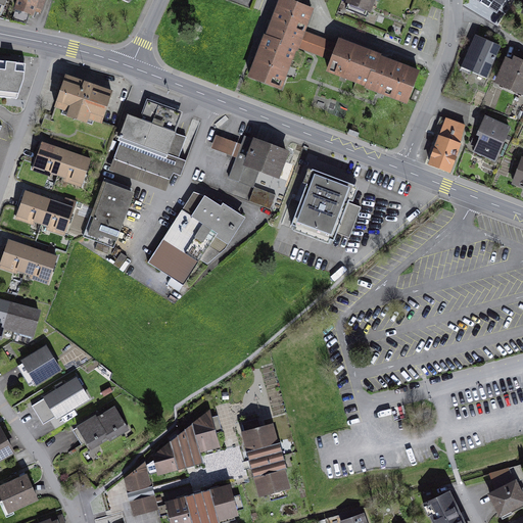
[(45,0),(19,0),(16,9),(33,14),(35,8),(42,10),(45,0)]
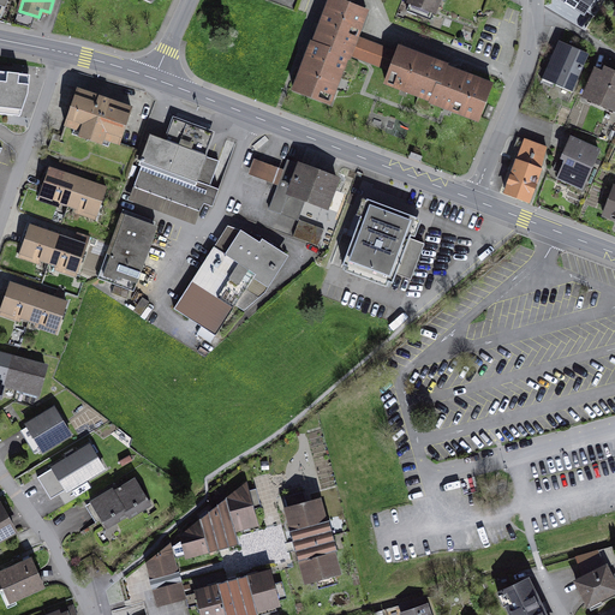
[(330,0),(314,45),(348,58),(350,58),(351,55),(357,39),(366,12),(334,0),(330,0)]
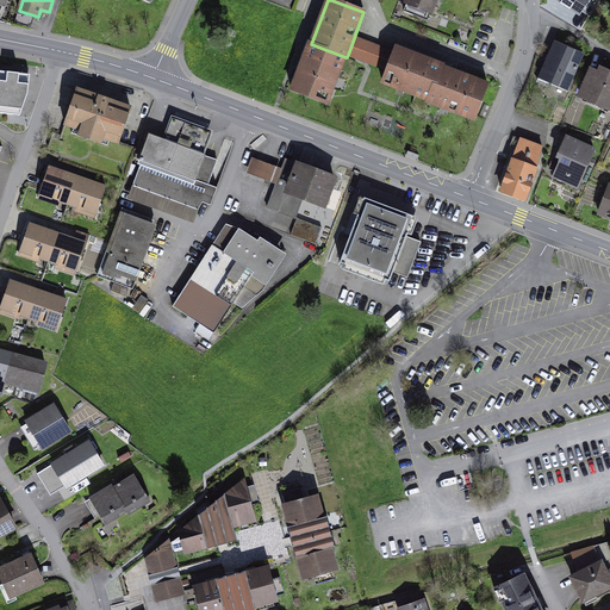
[(409,0),(405,12),(428,20),(435,0),(409,0)]
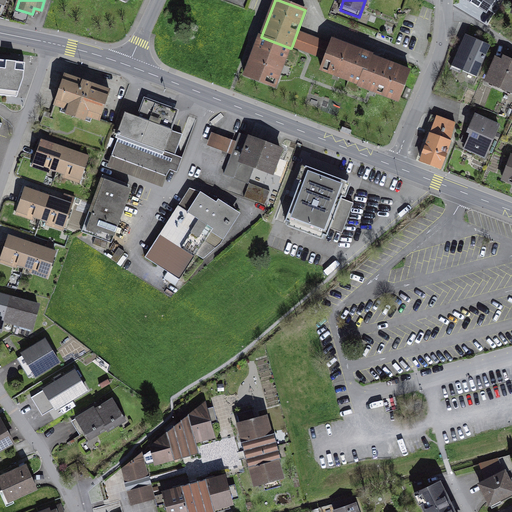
[(460,0),(465,5),(467,3),(473,10),(483,0),(460,0)]
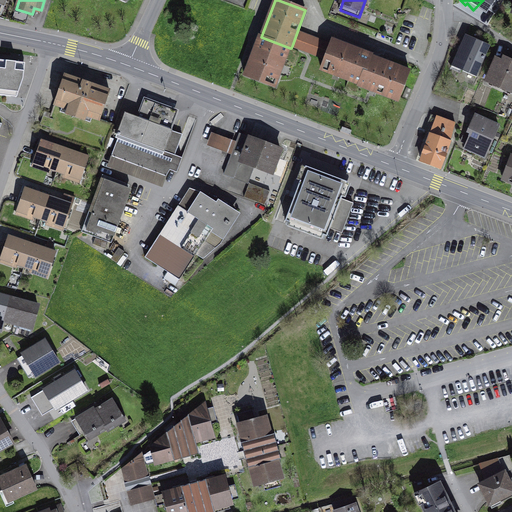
[(297,32),(292,46),(326,59),(331,45),(297,32)]
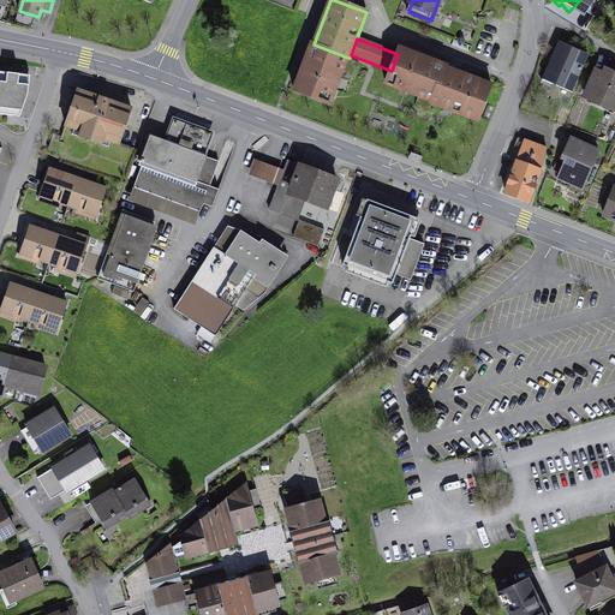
[(348,58),(314,45),(312,43),(294,90),(330,103),(348,58)]
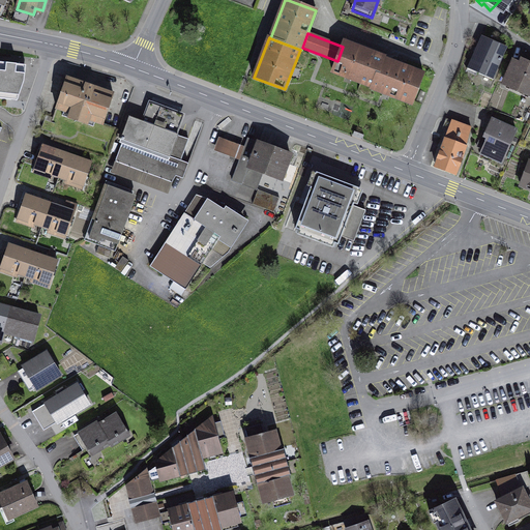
[(506,48),(482,37),(469,68),(493,79),(506,48)]
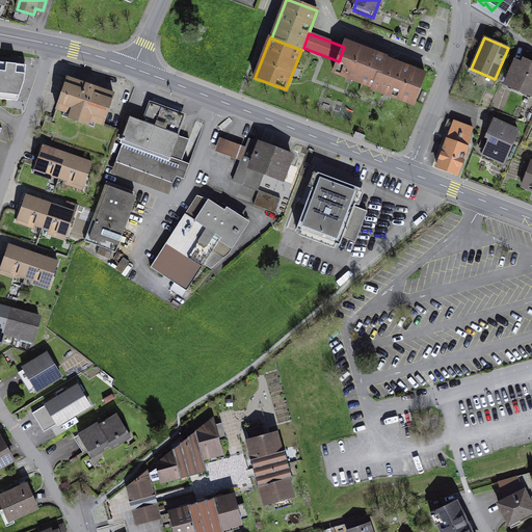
[(374,87),(386,58),(387,57),(346,42),(344,47),(339,61),(335,73),(374,87)]
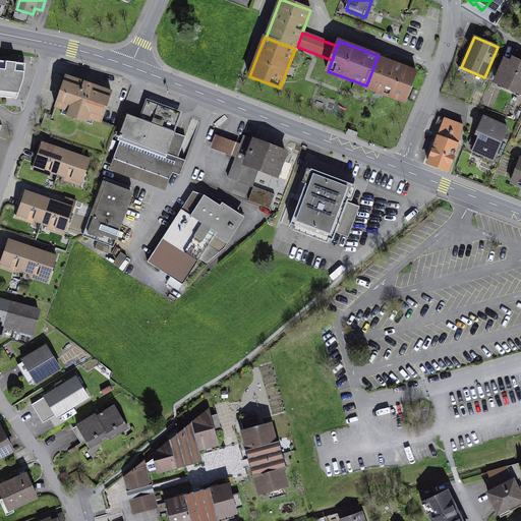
[(378,57),(366,85),(365,88),(405,102),(416,72),(378,57)]
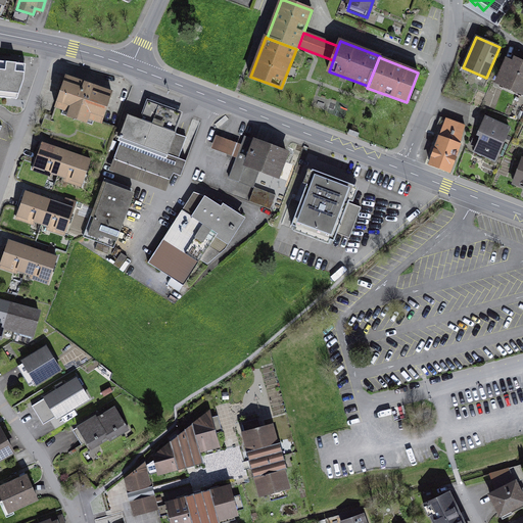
[(514,62),(507,60),(497,83),(522,93),(522,62),(515,59),(514,62)]
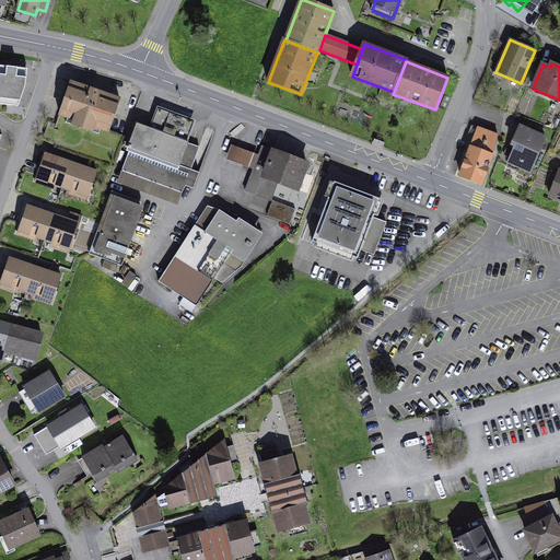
[(28,69),(0,66),(0,104),(8,105),(14,106),(15,97),(22,97),(26,86),(28,69)]
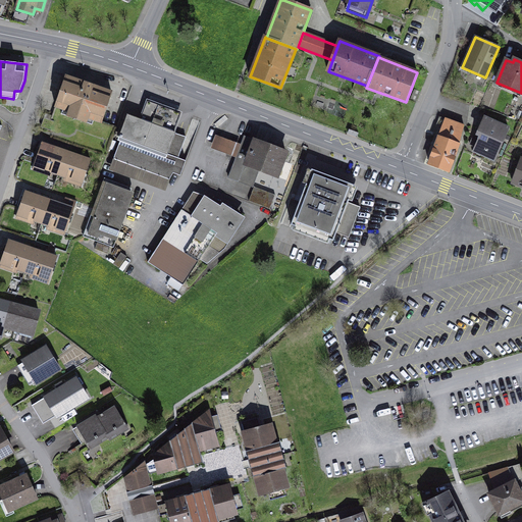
[(112,93),(66,76),(56,106),(101,122),(112,93)]
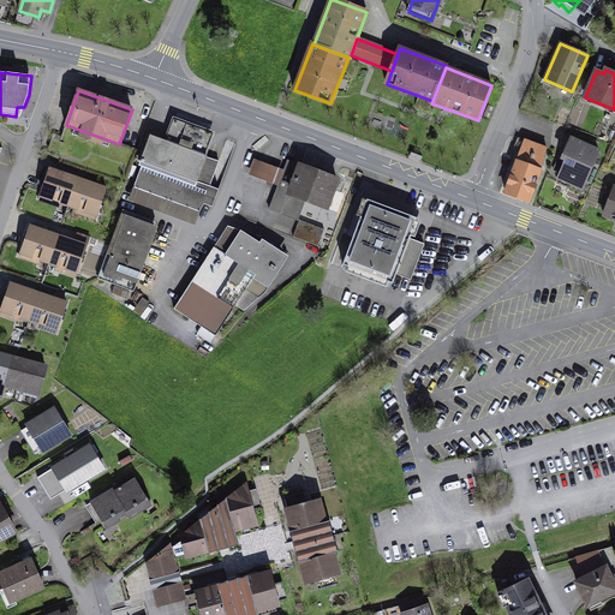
[(173,118),(165,141),(207,156),(215,133),(173,118)]
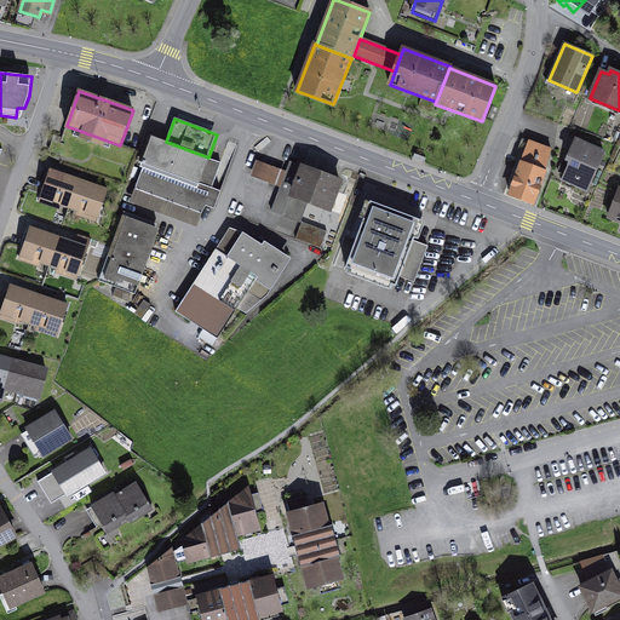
[(212,189),(222,162),(208,158),(166,142),(151,137),(142,164),(144,165),(135,190),(201,214),(206,207),(214,210),(220,191),(212,189)]
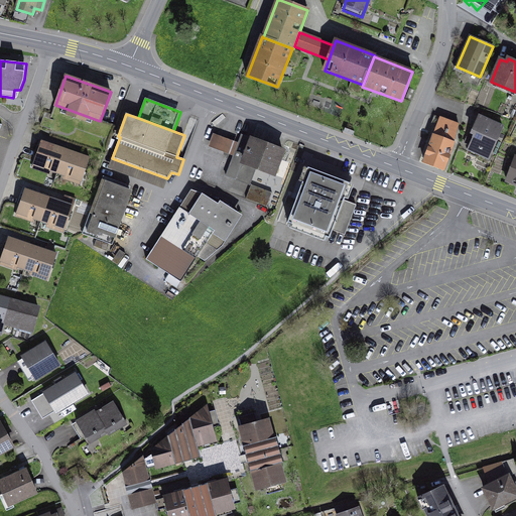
[(458,124),(435,116),(428,134),(433,136),(424,162),(443,169),(454,143),(458,124)]
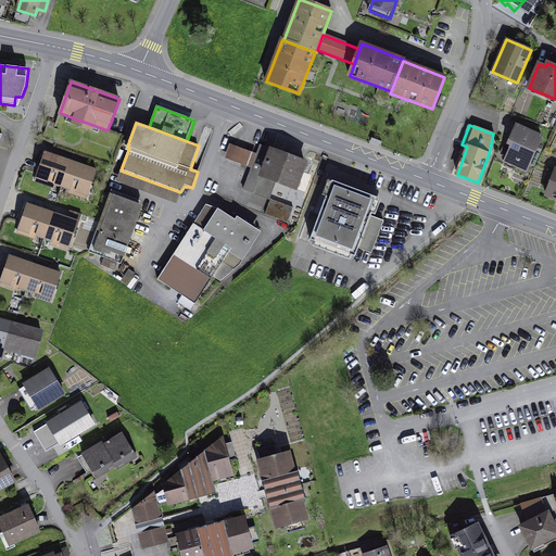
[(542,137),(517,125),(508,142),(513,144),(510,150),(504,147),(501,154),(528,167),(542,137)]
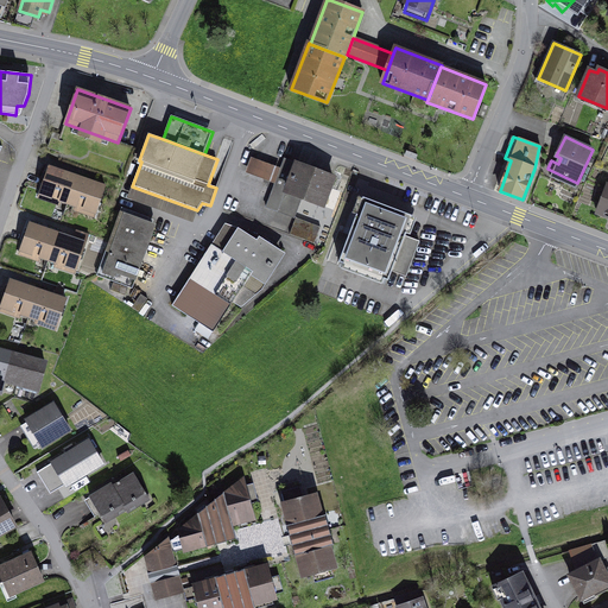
[(406,151),(404,156),(416,160),(418,154),(406,151)]
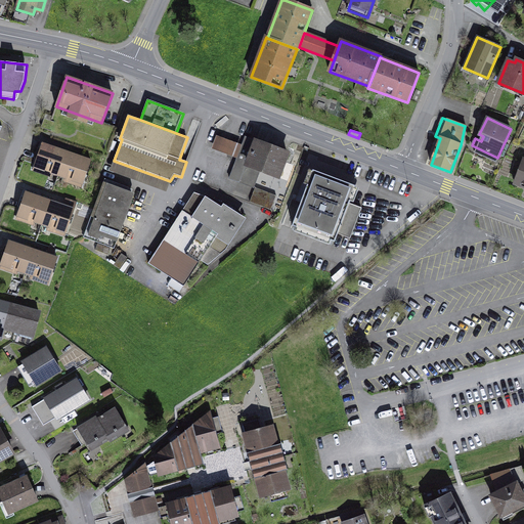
[(216,135),(211,149),(237,159),(242,145),(216,135)]
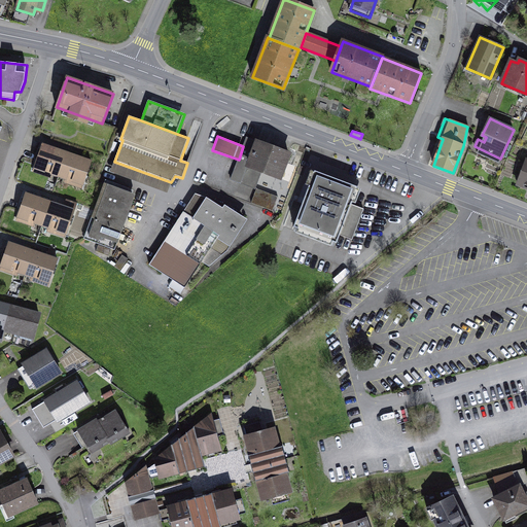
[(257,141),(246,138),(243,146),(239,160),(232,180),(255,188),(261,172),(280,178),(288,155),(280,151),(280,150),(267,145),(266,146),(257,143),(257,141)]
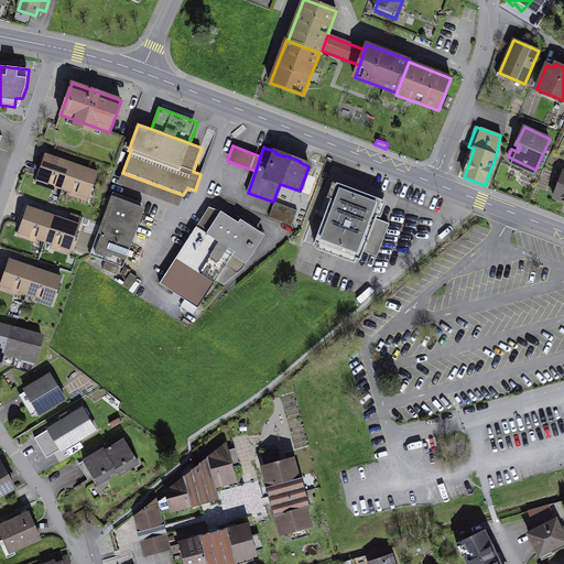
[(38,180),(63,188),(72,164),(45,155),(38,180)]
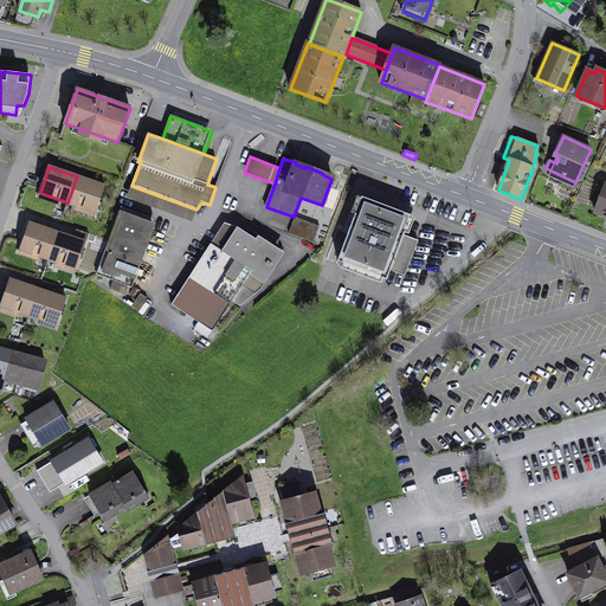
[(105,186),(77,176),(68,202),(96,213),(105,186)]
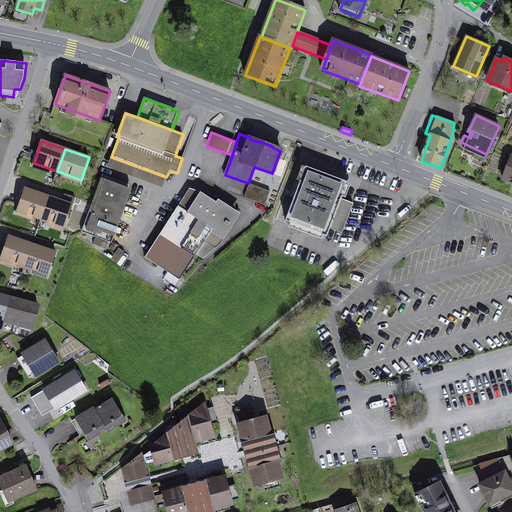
[(348,182),(306,166),(285,221),(327,237),(330,228),(342,233),(353,203),(341,199),(348,182)]
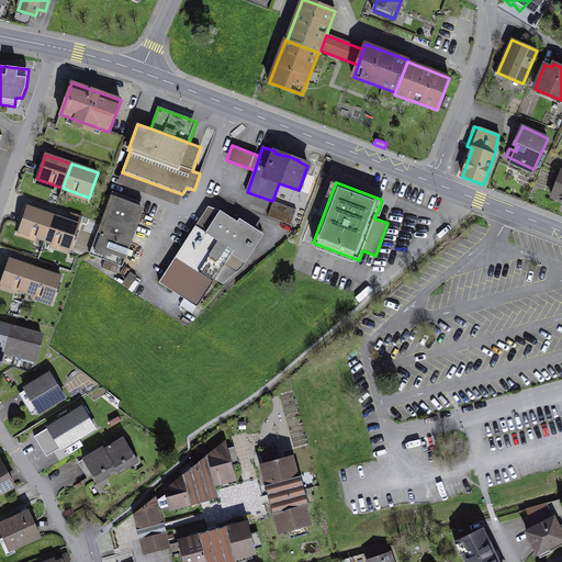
[(142,208),(112,197),(90,255),(120,266),(142,208)]
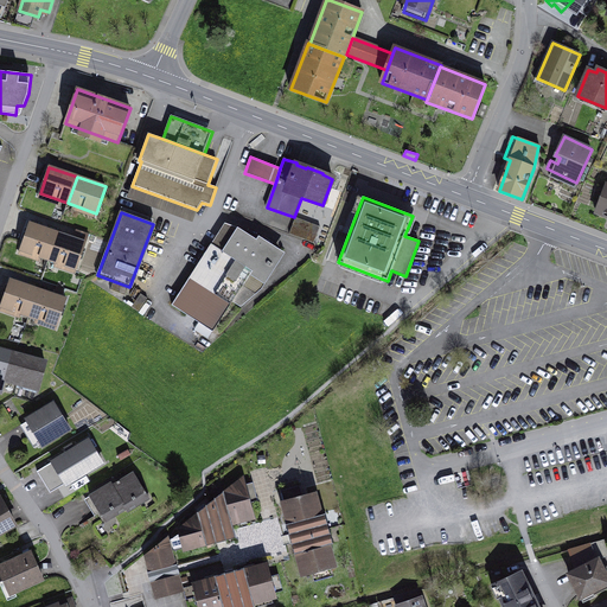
[(320,227),(296,218),(289,235),(314,244),(320,227)]
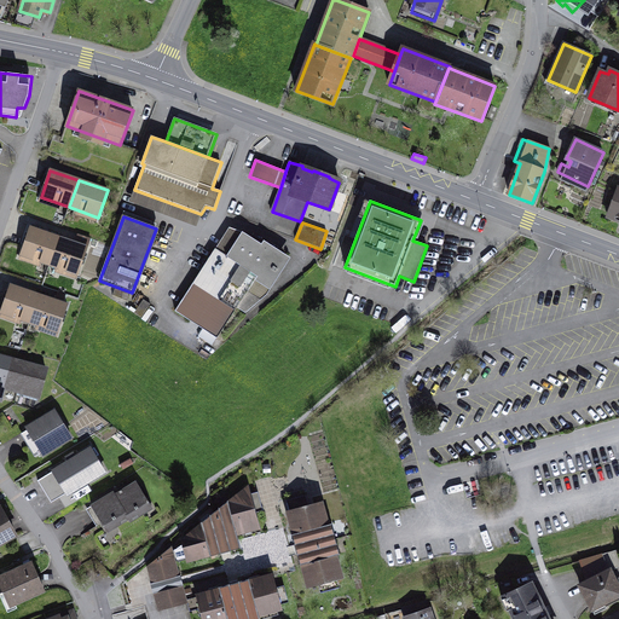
[(21,255),(50,265),(58,237),(30,227),(21,255)]
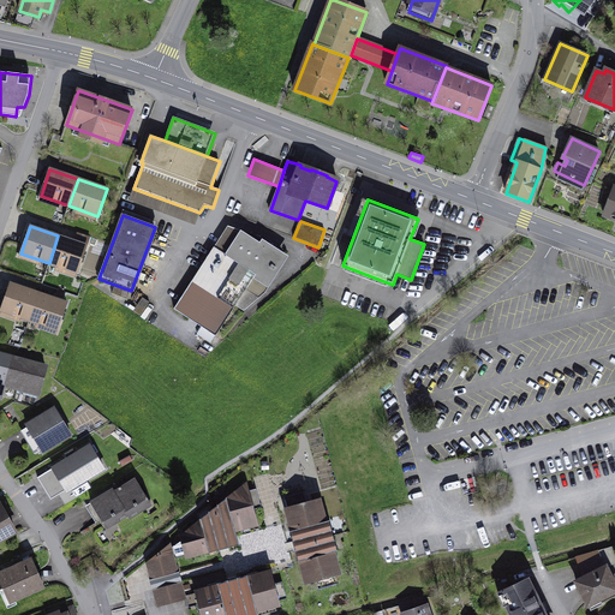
[(228,226),(215,248),(226,255),(242,231),(228,226)]
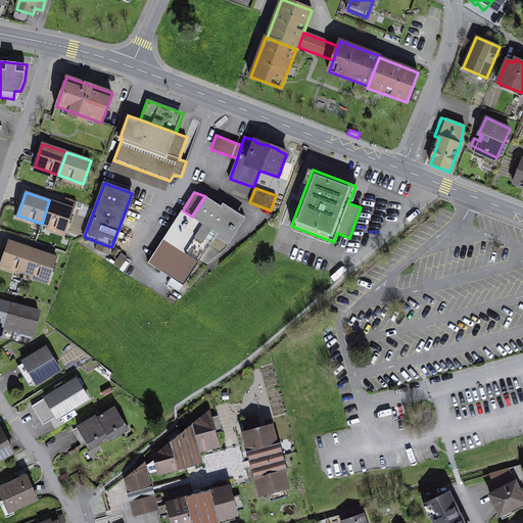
[(192,217),(183,210),(148,263),(172,278),(168,284),(180,292),(200,259),(208,265),(219,256),(218,251),(209,246),(218,234),(227,240),(241,220),(205,196),(192,217)]
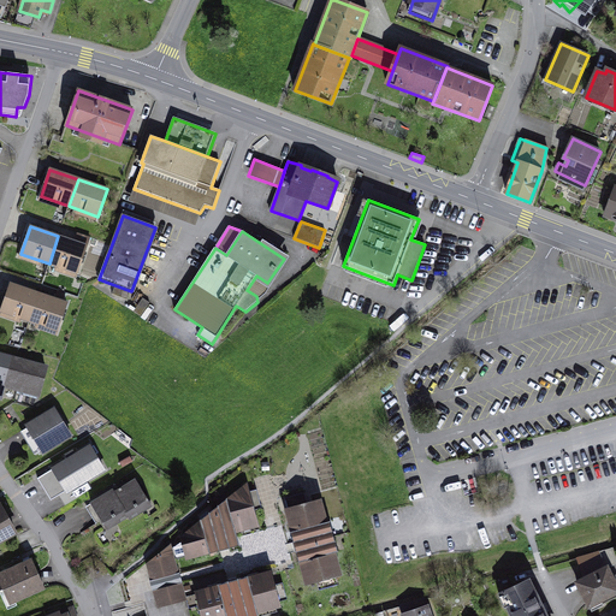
[(87,247),(58,236),(49,264),(78,273),(87,247)]
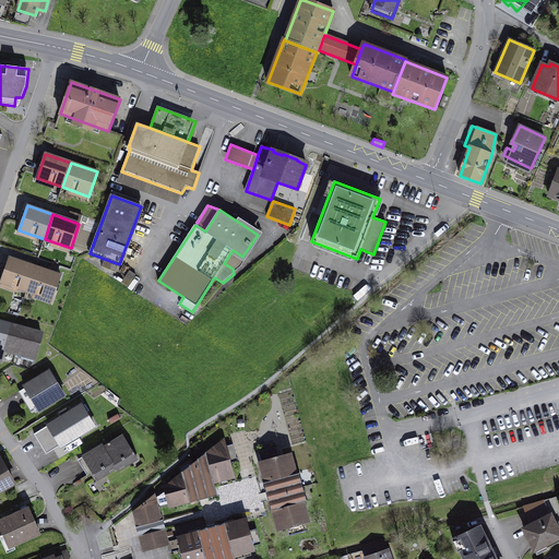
[(233,250),(224,263),(233,269),(234,274),(242,266),(247,260),(242,257),(233,250)]
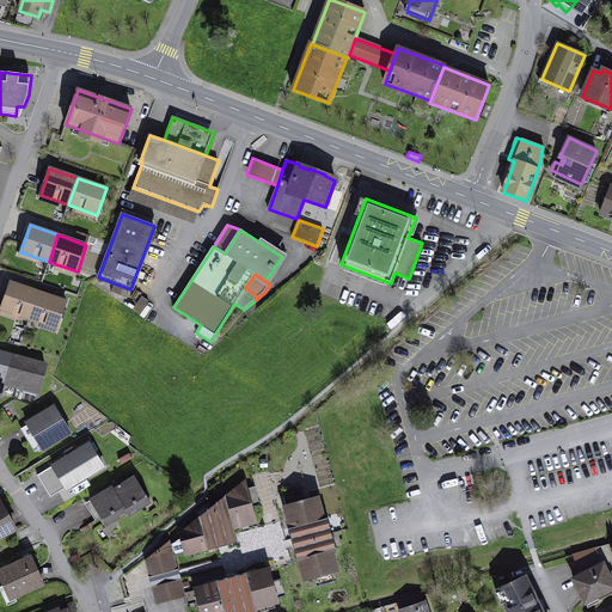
[(1,310),(30,319),(38,292),(11,282),(1,310)]
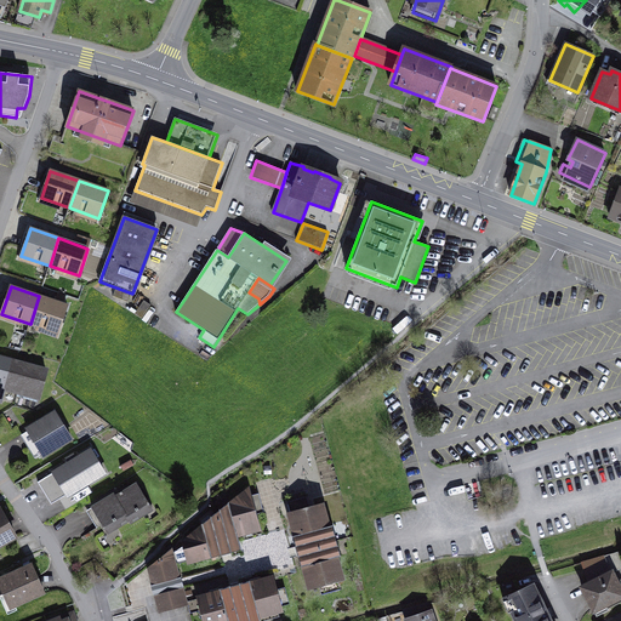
[(68,306),(39,296),(30,324),(58,334),(68,306)]
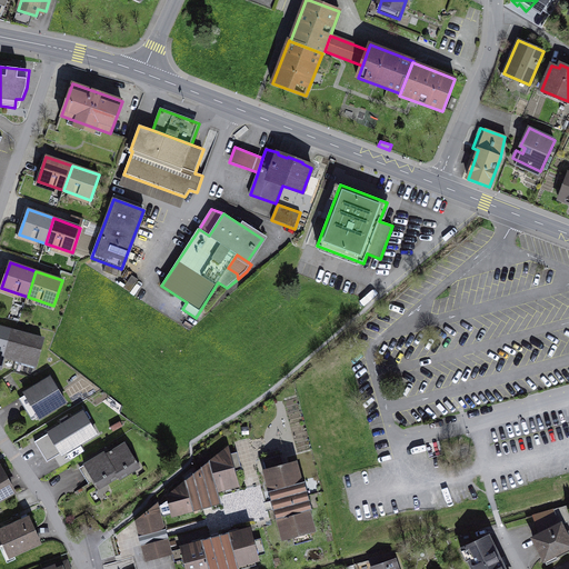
[(0,368),(1,369),(5,357),(10,330),(0,327),(0,368)]
